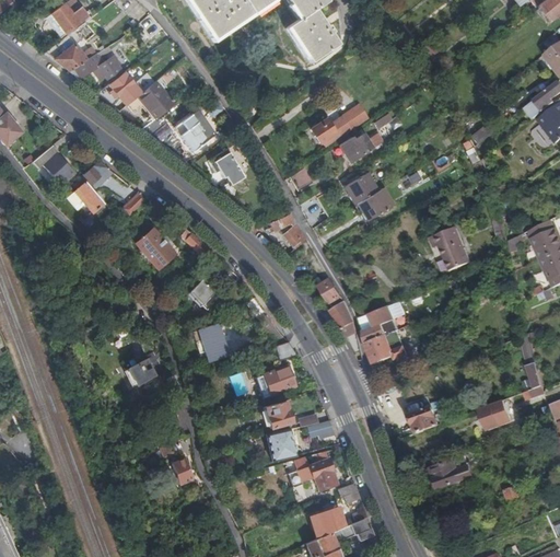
[(0,0),(0,16),(1,18),(24,0),(0,0)]
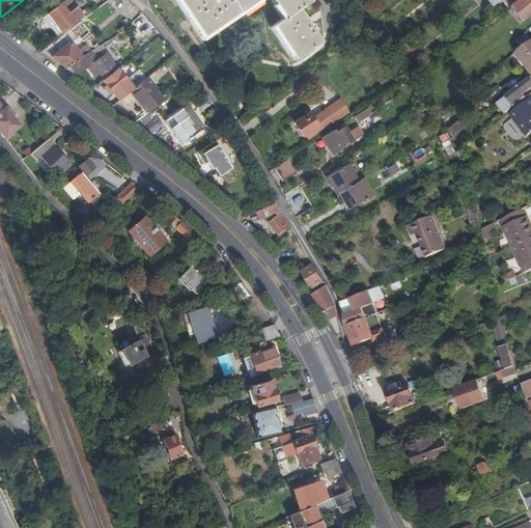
[(296,57),(320,39),(314,29),(316,28),(312,23),(310,24),(299,7),(310,0),(177,0),(202,35),(254,0),(273,0),(284,17),(273,25),(296,57)]
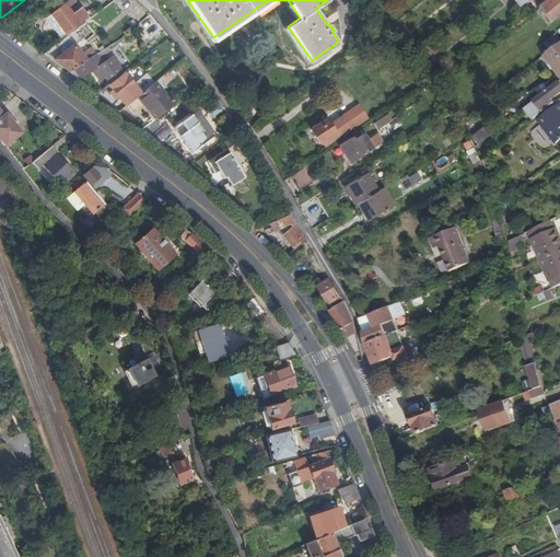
[(559,11),(559,2),(557,0),(541,0),(536,4),(548,21),(559,11)]
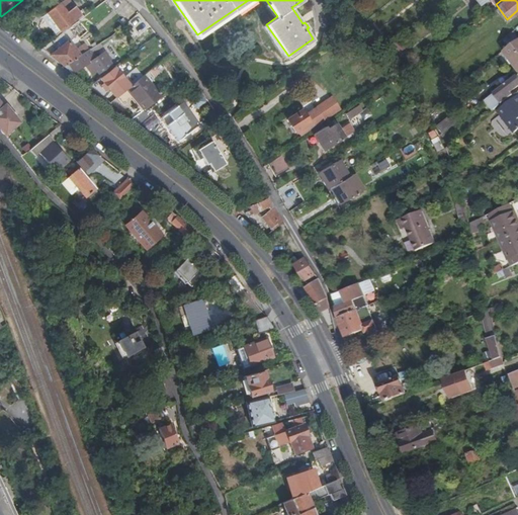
[(48,12),(61,30),(78,17),(72,8),(67,12),(60,3),(48,12)]
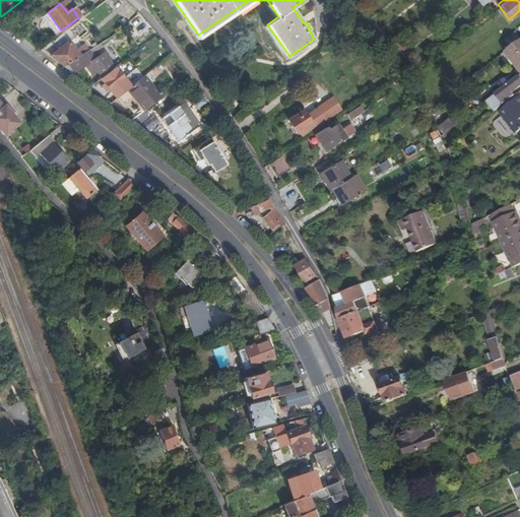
[(72,8),(78,17),(81,15),(74,6),(72,8)]
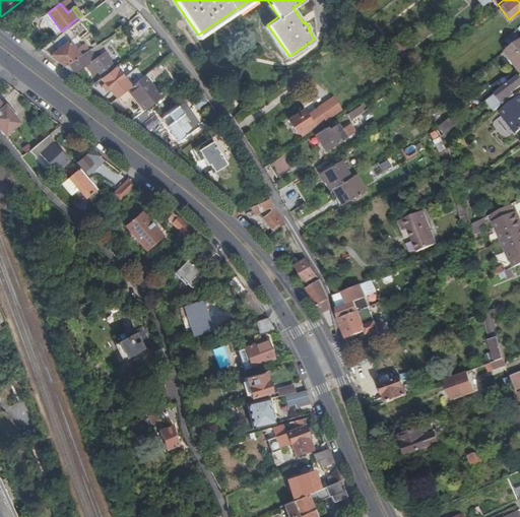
[(488,11),(468,27),(471,31),(491,16),(488,11)]
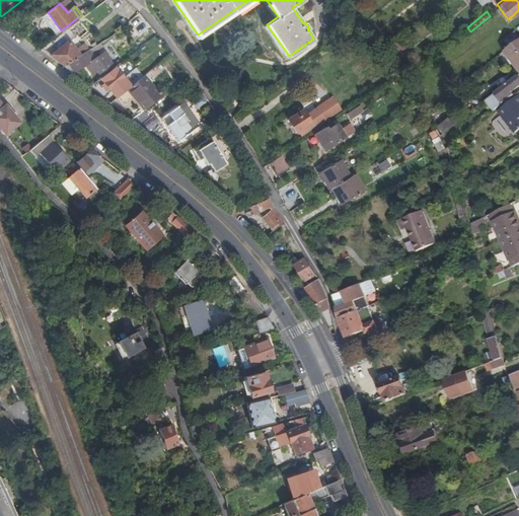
[(57,33),(61,30),(48,12),(43,16),(57,33)]
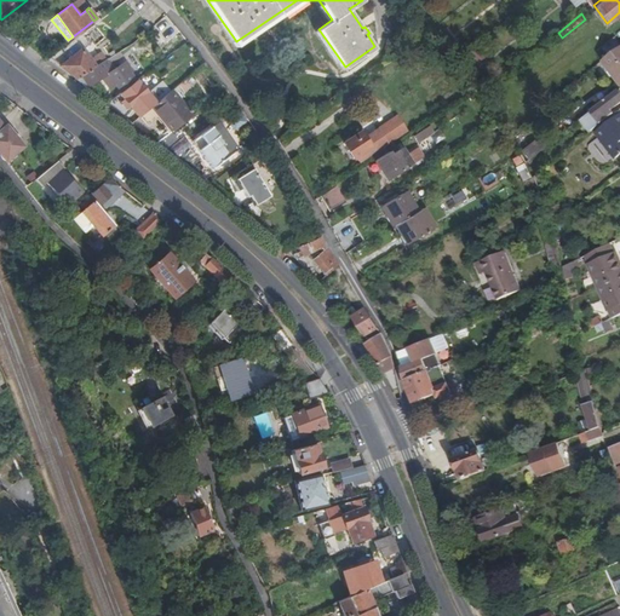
[(47,26),(32,42),(42,52),(56,38),(47,26)]
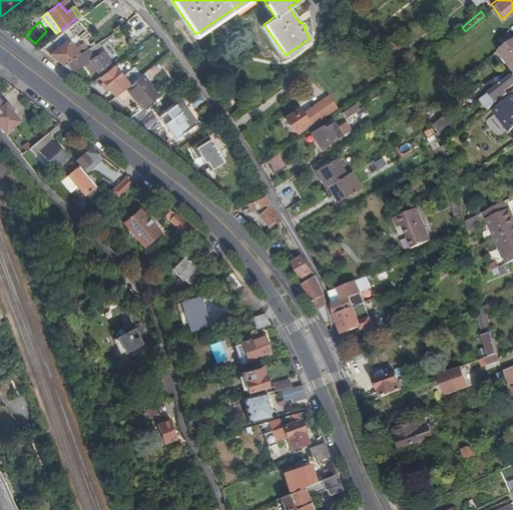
[(77,33),(71,25),(41,48),(58,60),(63,65),(79,55),(69,40),(77,33)]
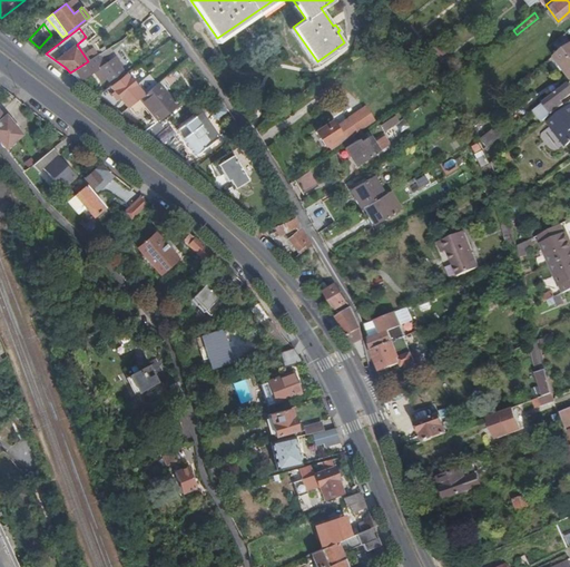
[(553,44),(559,51),(569,42),(569,39),(566,33),(553,44)]
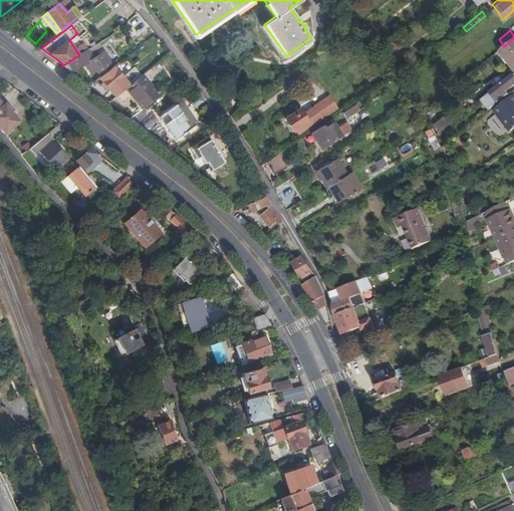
[(381,46),(386,51),(400,40),(396,35),(381,46)]
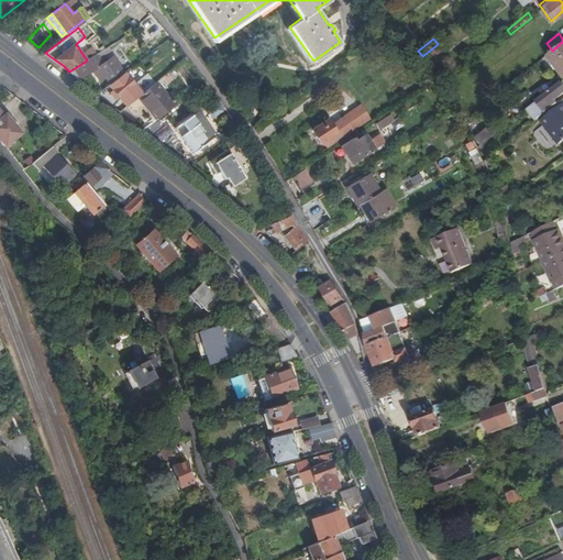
[(562,70),(562,42),(552,51),(549,53),(562,70)]
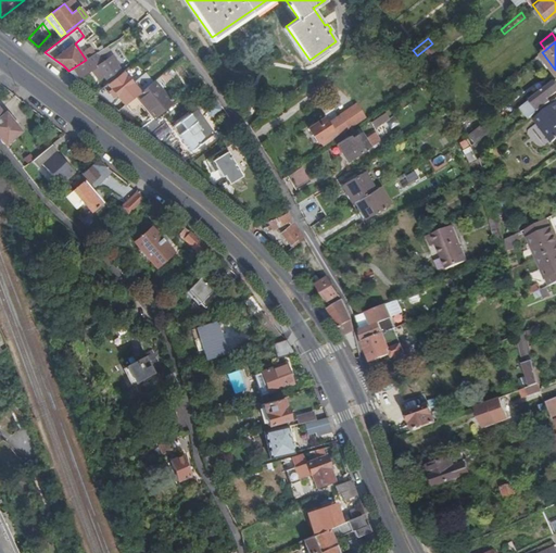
[(106,46),(86,60),(68,71),(79,78),(92,70),(98,78),(103,74),(110,82),(123,71),(117,64),(118,63),(115,59),(110,62),(108,58),(103,61),(99,55),(109,49),(106,46)]
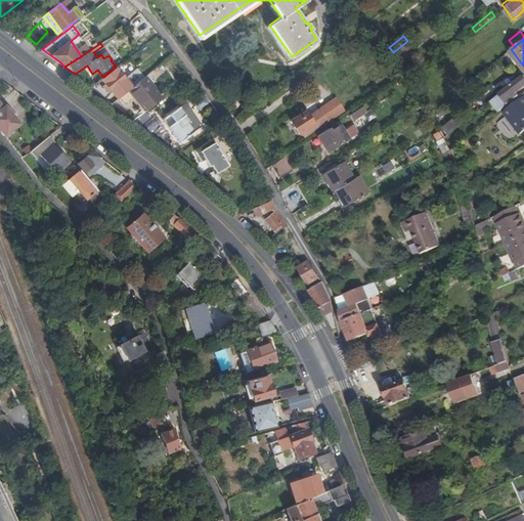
[(117,67),(116,67),(103,77),(101,78),(105,83),(96,91),(103,95),(111,89),(112,90),(114,87),(121,96),(145,77),(138,69),(127,79),(117,67)]
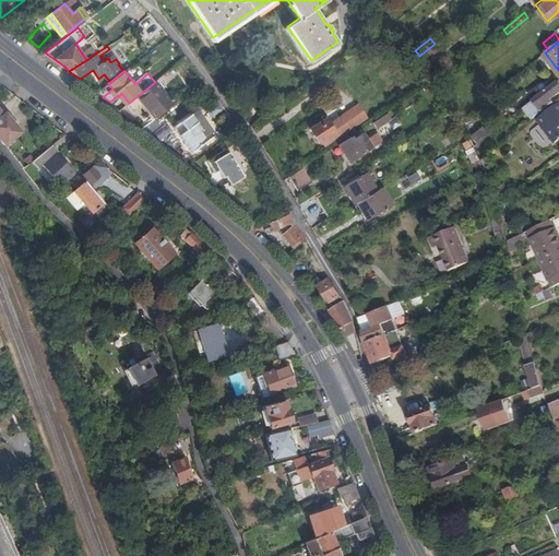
[(540,111),(554,102),(550,97),(558,90),(558,78),(521,107),(524,111),(534,104),(540,111)]
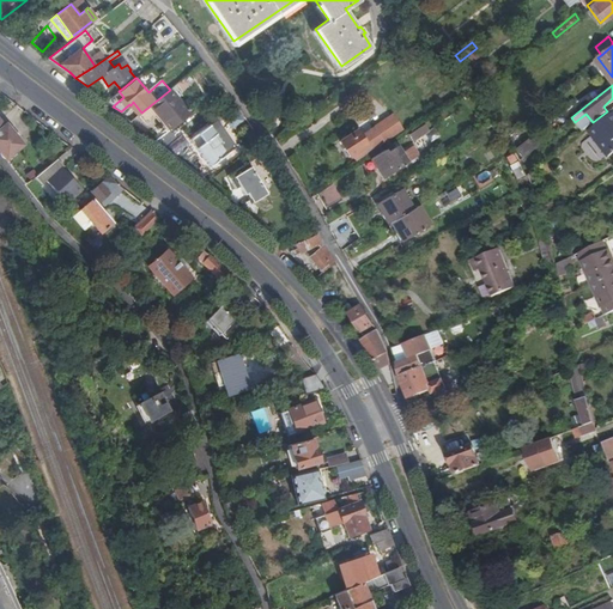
[(170,90),(141,113),(140,114),(146,122),(159,113),(171,128),(192,114),(186,107),(186,105),(180,97),(178,97),(171,89),(170,90)]
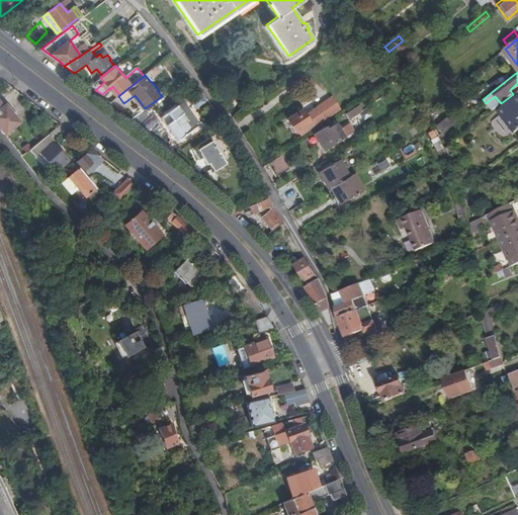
[(515,131),(517,127),(517,93),(499,108),(515,131)]
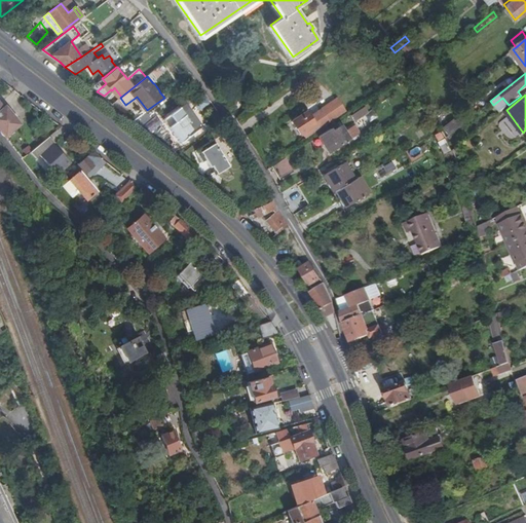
[(312,115),(308,110),(293,119),(301,133),(302,132),(305,136),(345,109),(338,98),(312,115)]
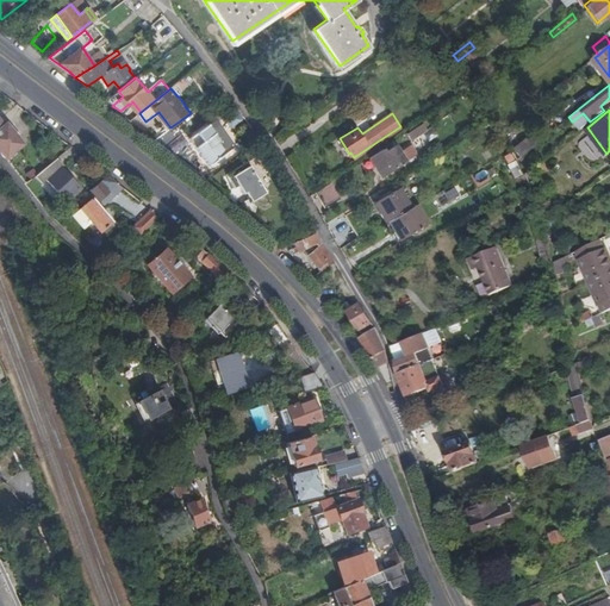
[(0,149),(6,157),(24,143),(7,123),(5,124),(0,118),(0,149)]
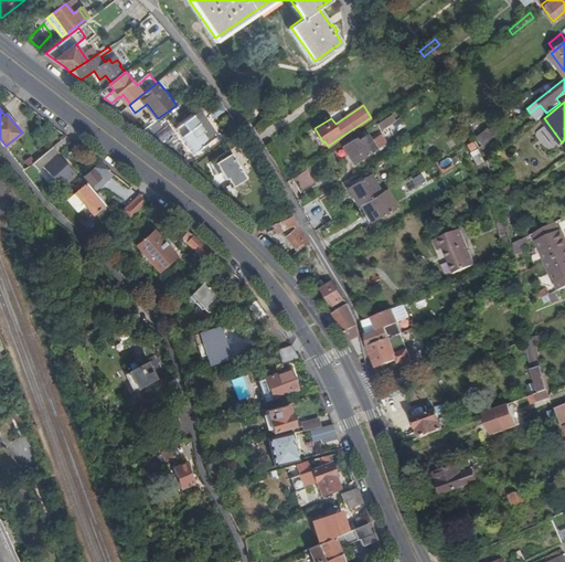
[(194,115),(200,124),(206,119),(200,110),(194,115)]
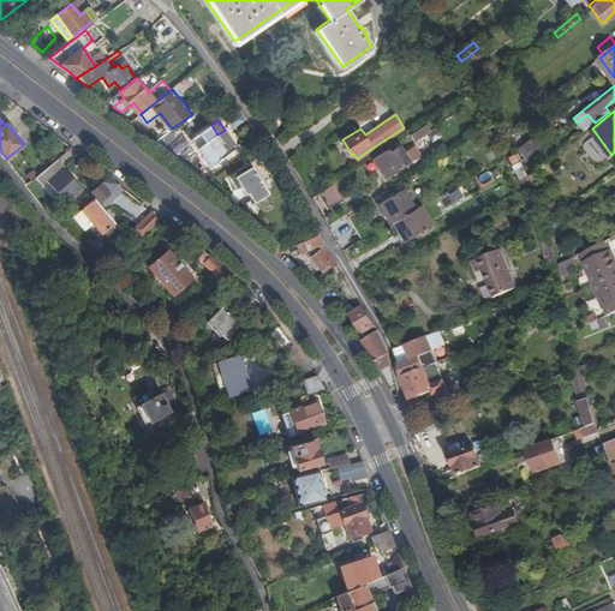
[(212,166),(228,154),(227,153),(230,151),(227,148),(225,149),(222,144),(224,143),(218,135),(212,125),(192,139),(212,166)]
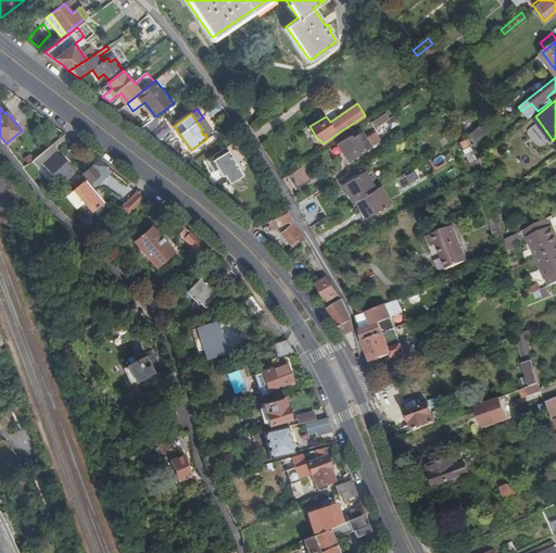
[(391,113),(376,126),(381,133),(396,121),(391,113)]
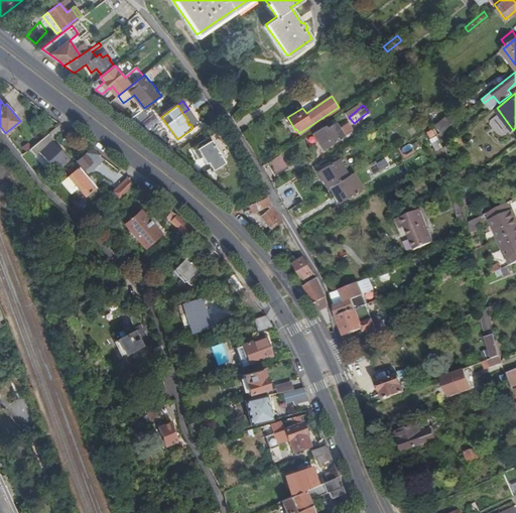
[(144,108),(132,118),(139,124),(150,116),(144,108)]
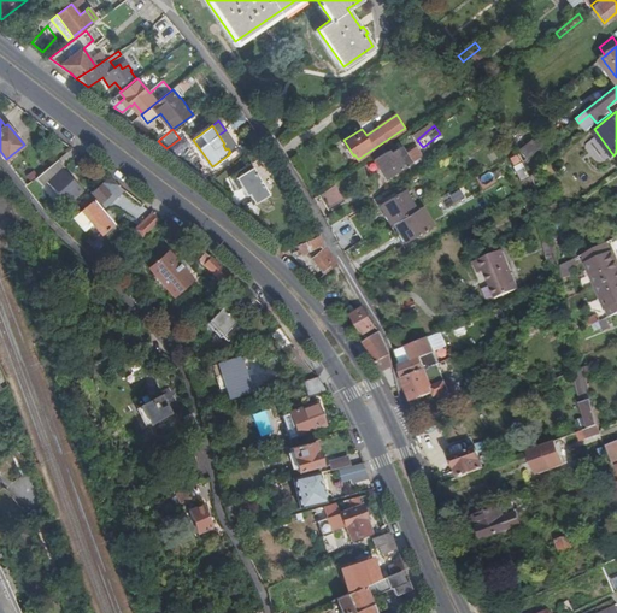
[(225,130),(218,135),(224,143),(231,139),(225,130)]
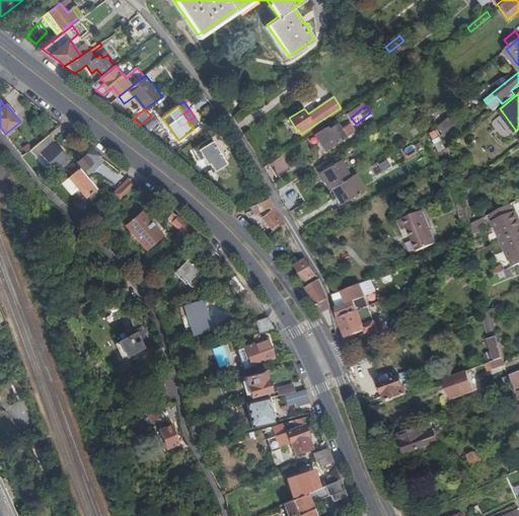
[(441,133),(457,121),(451,113),(436,125),(441,133)]
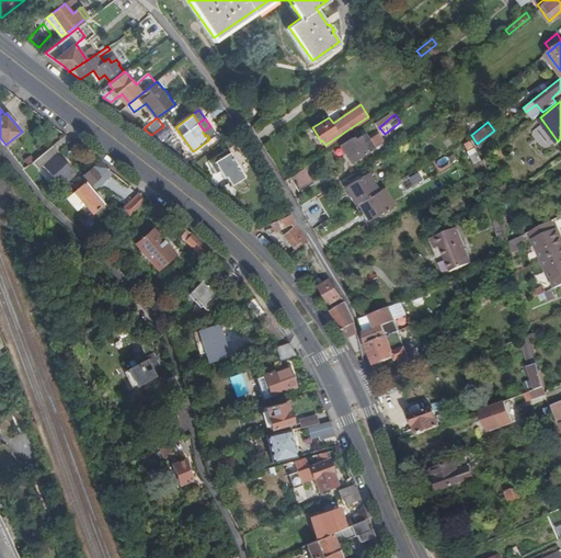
[(345,154),(351,162),(374,147),(368,139),(364,133),(354,139),(352,136),(340,144),(345,154)]
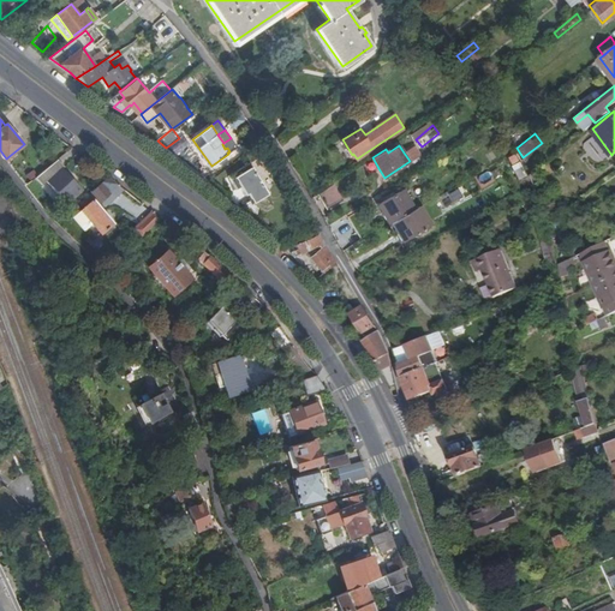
[(410,161),(418,155),(413,147),(404,153),(410,161)]
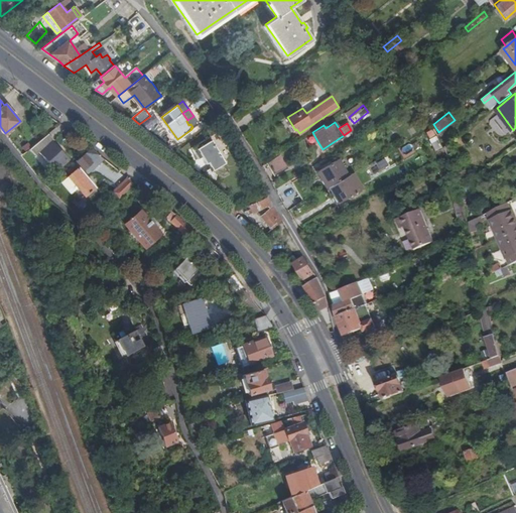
[(49,132),(30,147),(35,153),(39,150),(56,168),(70,158),(52,140),(53,138),(49,132)]
